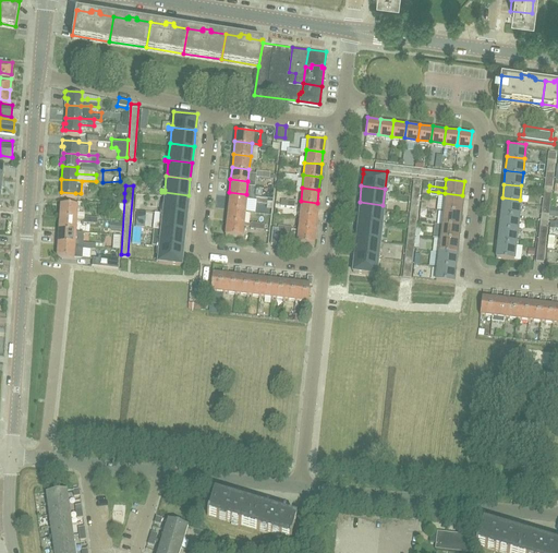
[(159,206),(159,208),(186,212),(189,195),(165,192),(162,207),(159,206)]
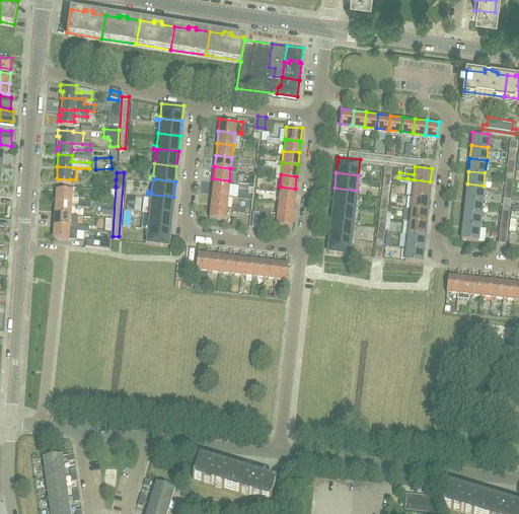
[(228,193),(229,180),(213,178),(212,191),(228,193)]
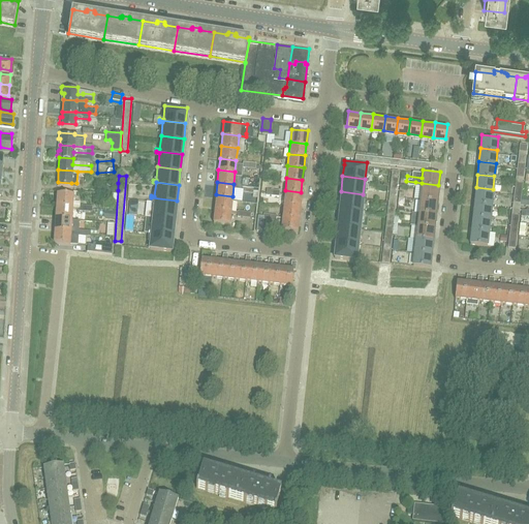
[(414,195),(419,196),(437,198),(438,185),(422,183),(415,182),(414,195)]
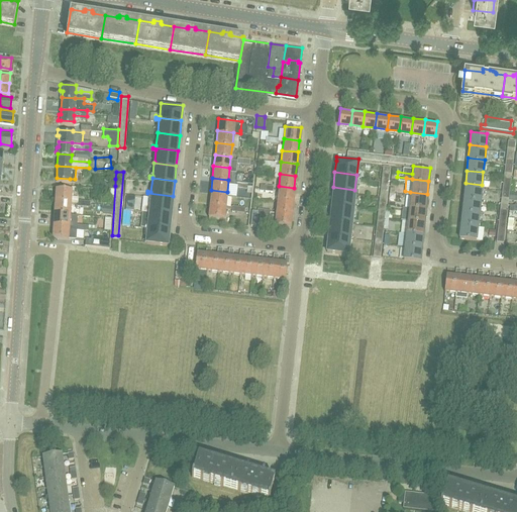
[(381,181),(379,193),(386,193),(388,182),(381,181)]
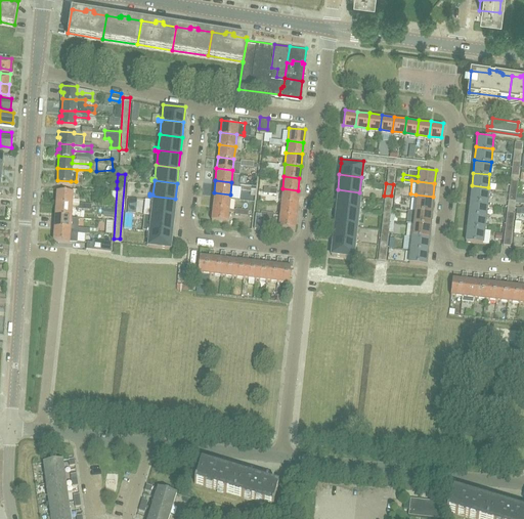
[(488,187),(472,185),(470,199),(486,201),(488,187)]
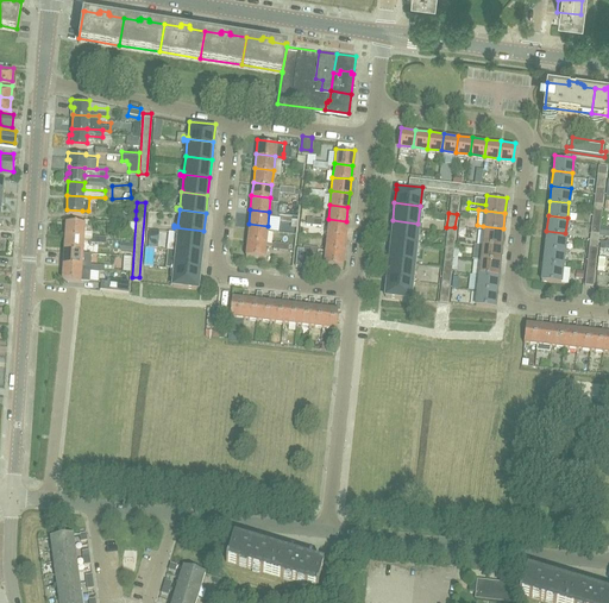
[(66,219),(64,234),(83,236),(83,220),(66,219)]
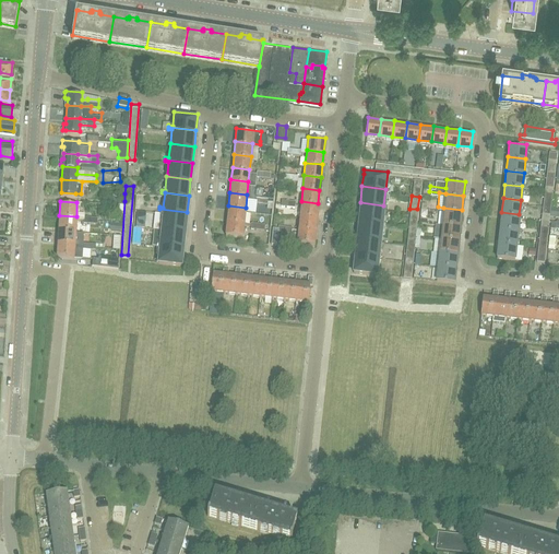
[(301,201),(299,214),(317,215),(318,203),(301,201)]
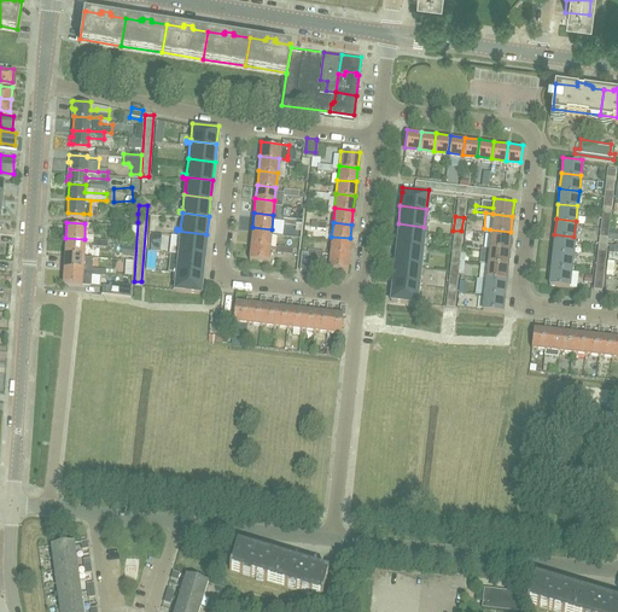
[(398,223),(396,242),(423,245),(424,227),(398,223)]
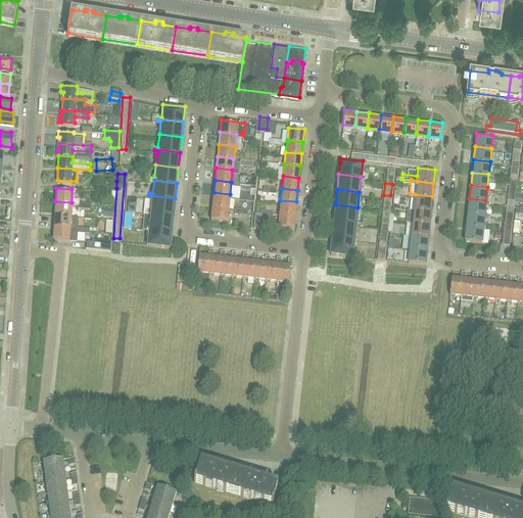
[(214,192),(211,204),(228,205),(230,194),(214,192)]
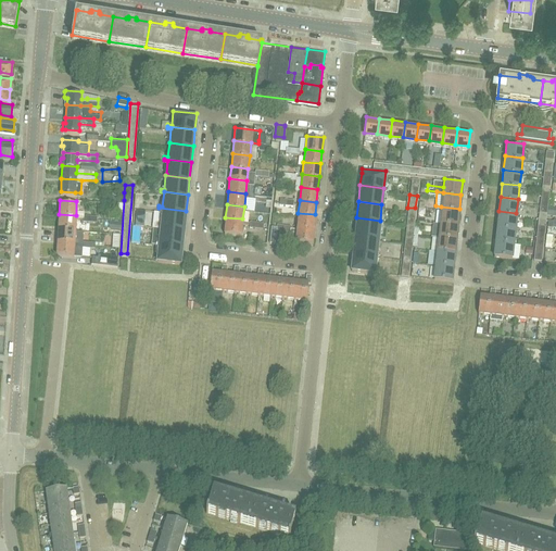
[(441,207),(440,221),(457,222),(459,209),(441,207)]
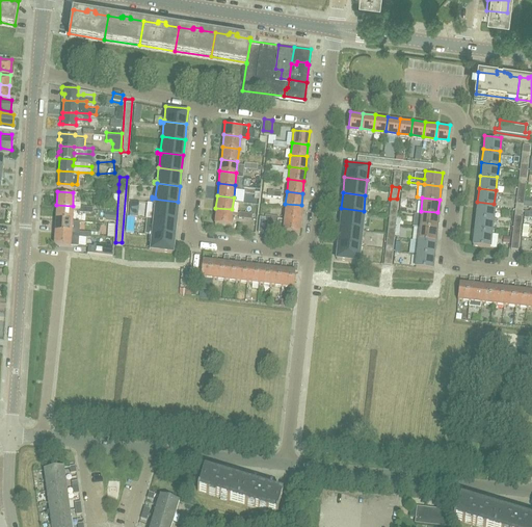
[(178,202),(152,199),(152,201),(155,201),(154,214),(176,217),(178,202)]
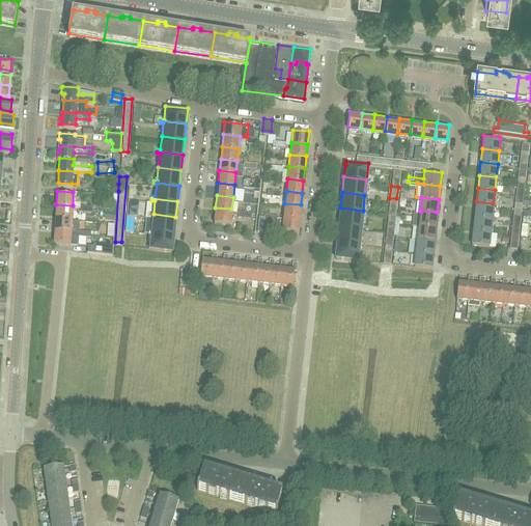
[(476,201),(475,215),(492,217),(493,203),(476,201)]
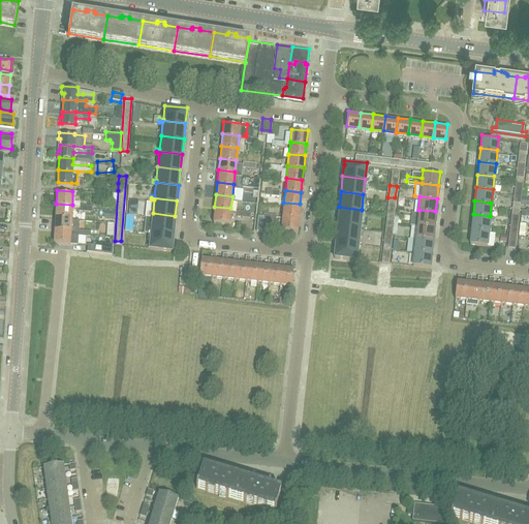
[(282,214),(298,216),(300,204),(283,203),(282,214)]
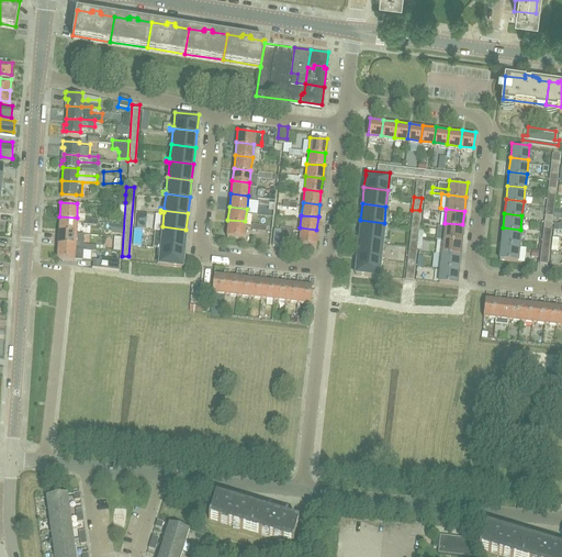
[(77,218),(59,216),(58,229),(76,230),(77,218)]
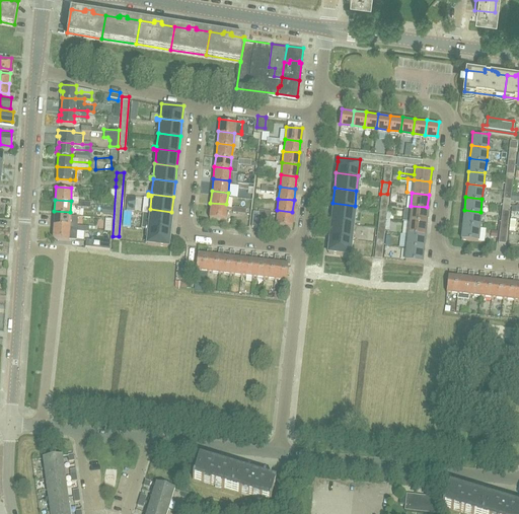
[(226,204),(210,203),(209,215),(225,216),(226,204)]
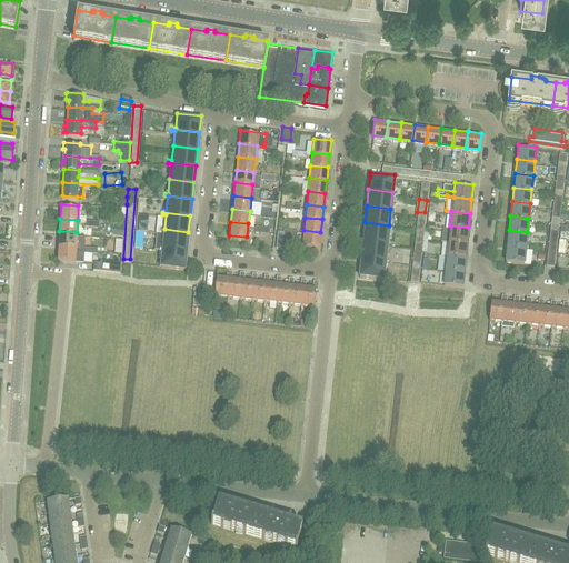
[(387,242),(389,225),(365,222),(362,240),(387,242)]
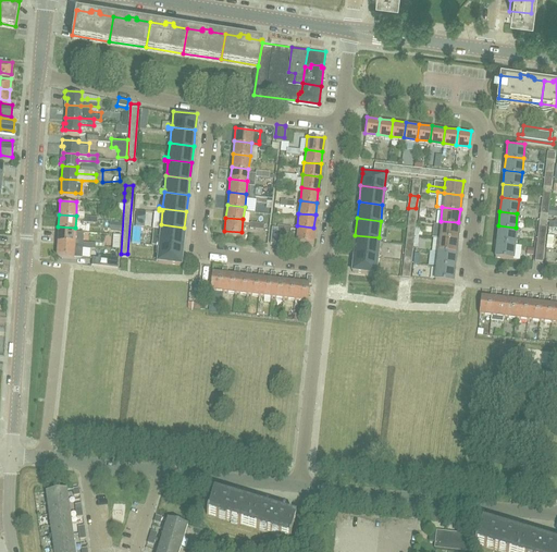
[(415,221),(407,220),(406,233),(413,234),(415,221)]
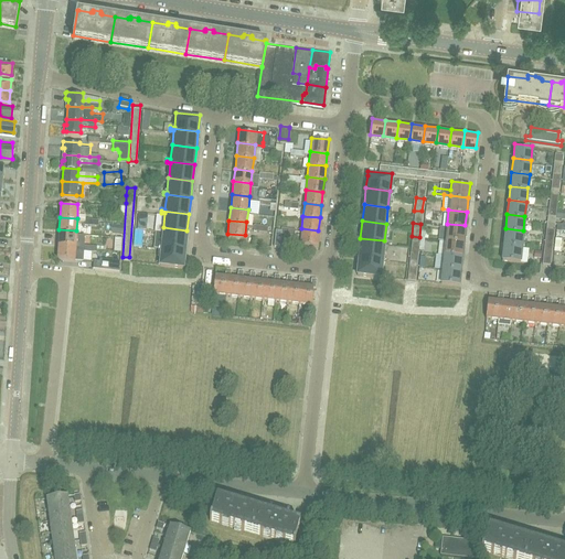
[(285,229),(288,230),(288,227),(287,227),(287,224),(281,224),(281,227),(275,226),(274,243),(283,244),(285,229)]
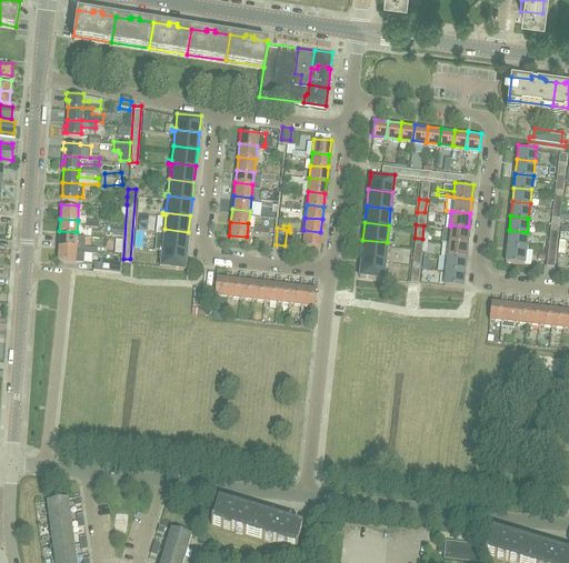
[(450,225),(448,239),(467,241),(468,227),(450,225)]
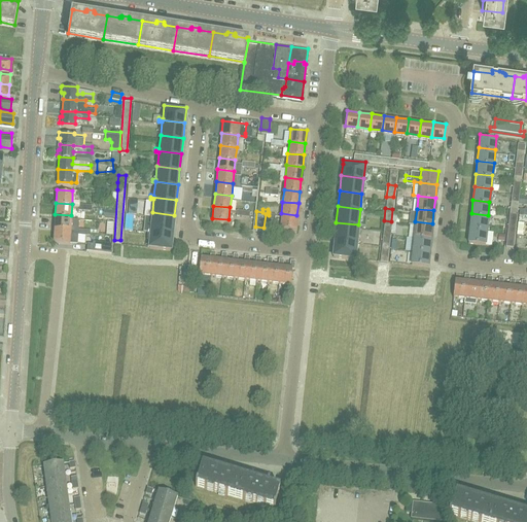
[(125,225),(132,225),(133,211),(126,210),(125,225)]
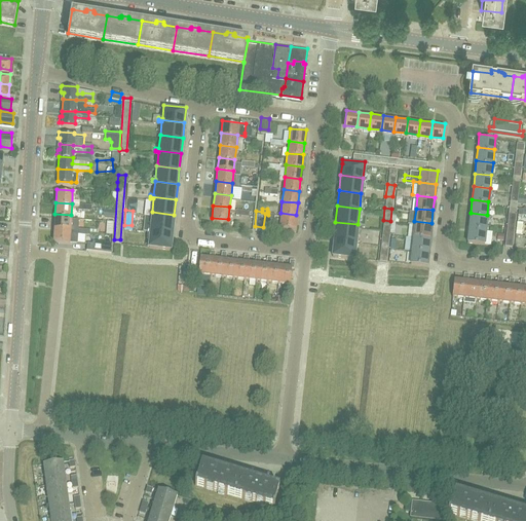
[(144,226),(147,227),(173,229),(174,215),(152,212),(151,219),(148,218),(144,224),(144,226)]
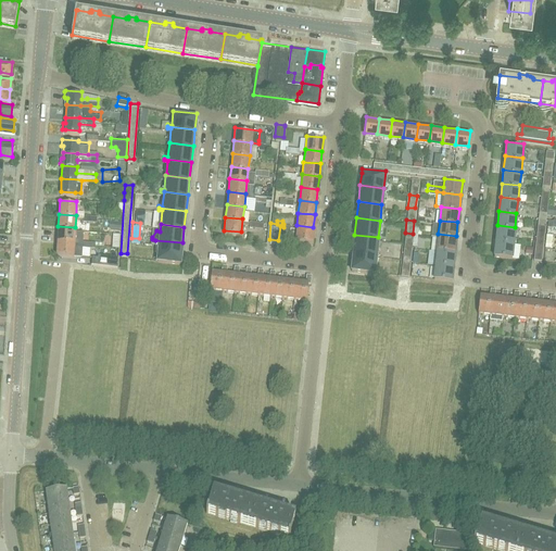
[(312,240),(313,227),(297,225),(297,226),(290,225),(290,227),(289,227),(289,232),(295,232),(295,238),(312,240)]
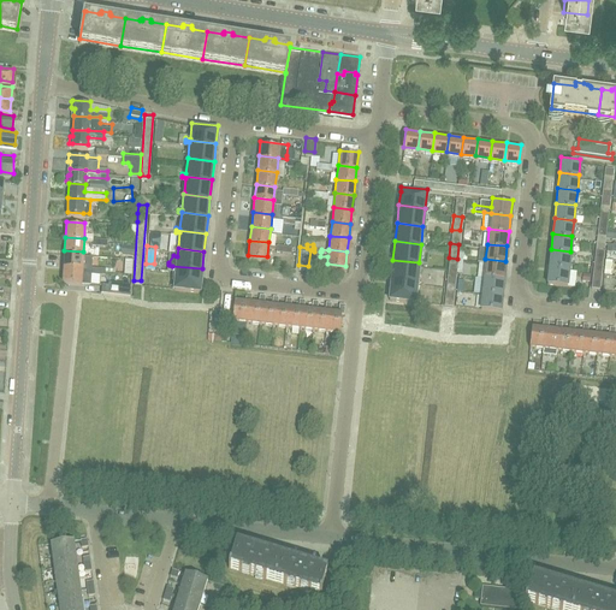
[(570,252),(551,249),(549,265),(569,267),(570,252)]
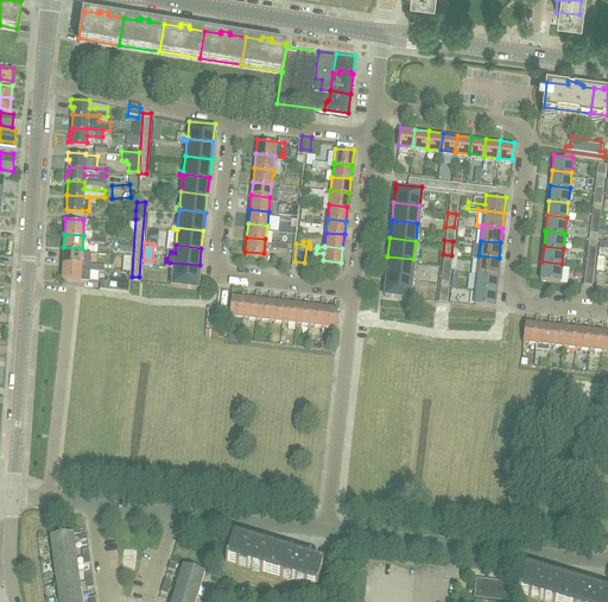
[(63,247),(62,261),(81,263),(82,248),(63,247)]
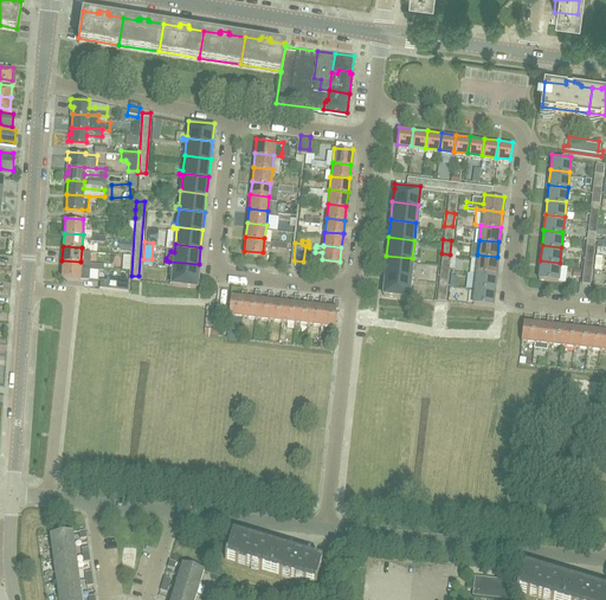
[(477,255),(476,270),(495,272),(497,257),(477,255)]
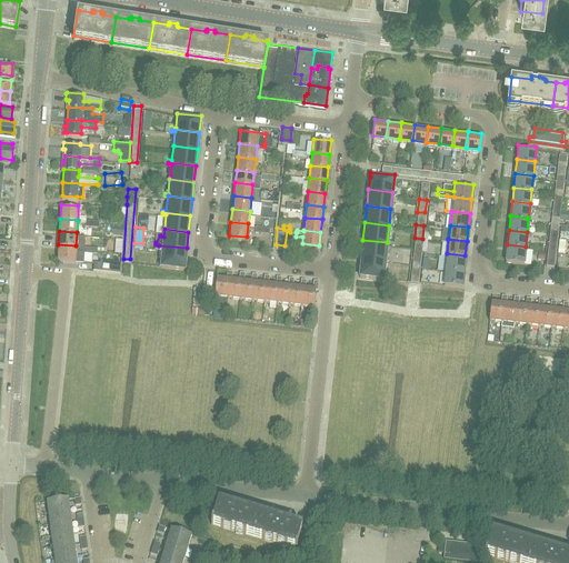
[(362,240),(361,257),(385,259),(387,242),(362,240)]
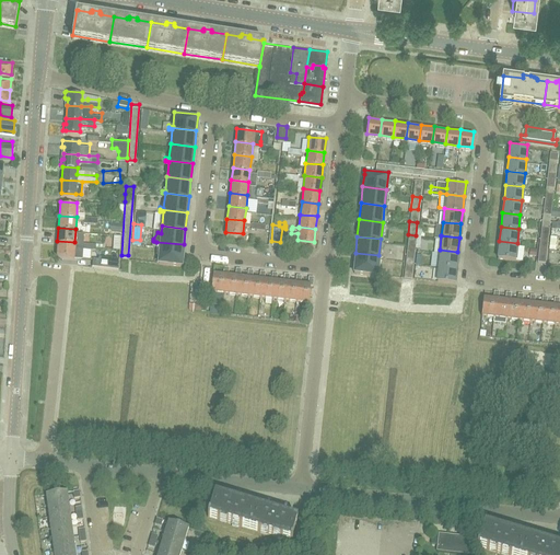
[(81,245),(88,246),(89,240),(81,240),(81,242),(74,242),(57,241),(57,254),(73,255),(73,254),(81,254),(81,245)]
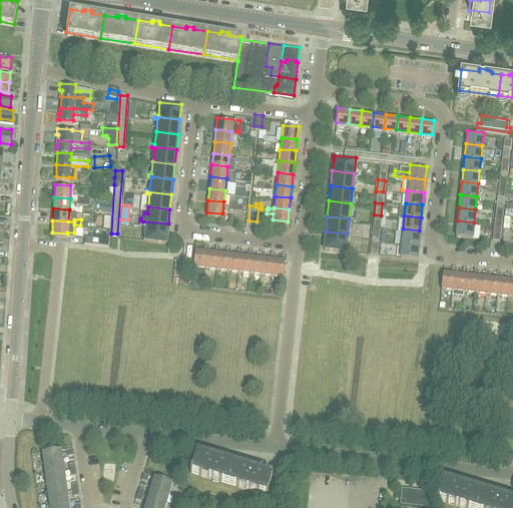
[(380,221),(373,220),(372,232),(379,233),(380,221)]
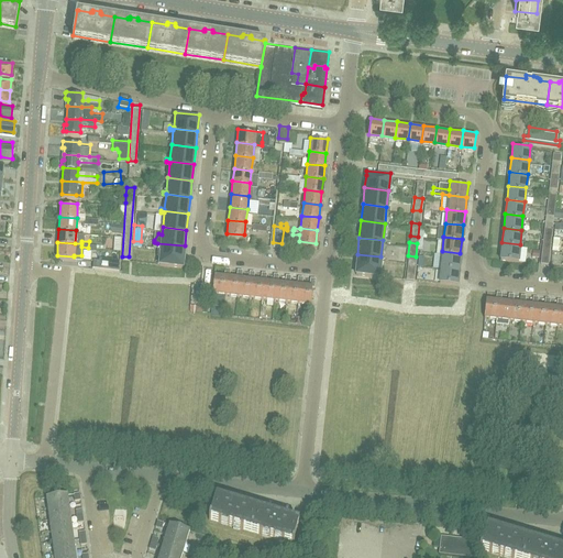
[(518,258),(520,244),(501,242),(500,256),(518,258)]
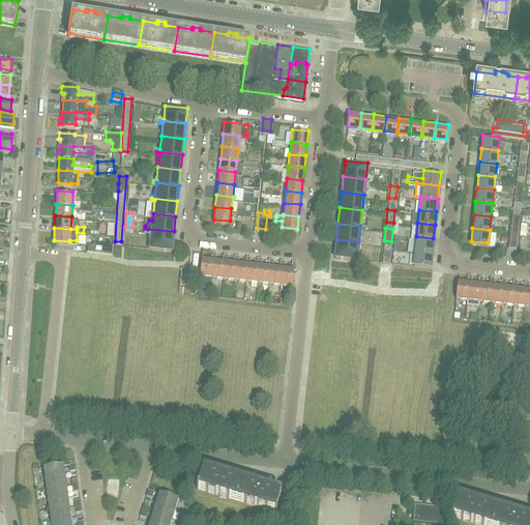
[(151,231),(149,244),(172,246),(174,231),(148,229),(148,231),(151,231)]
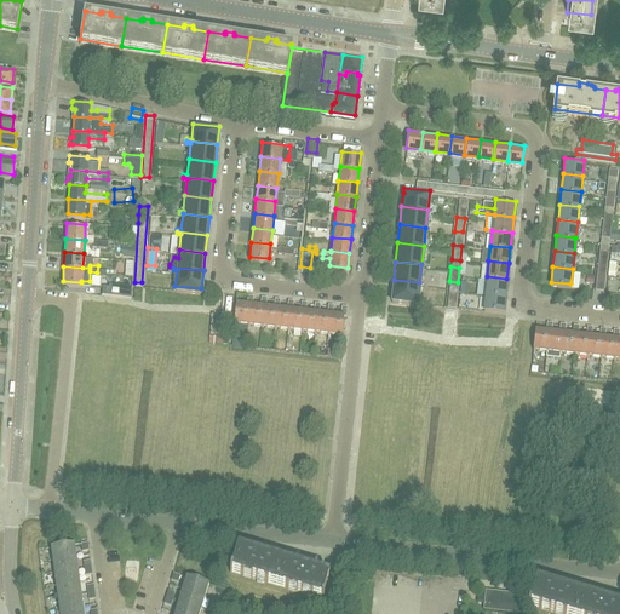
[(487,276),(486,292),(505,293),(506,279),(487,276)]
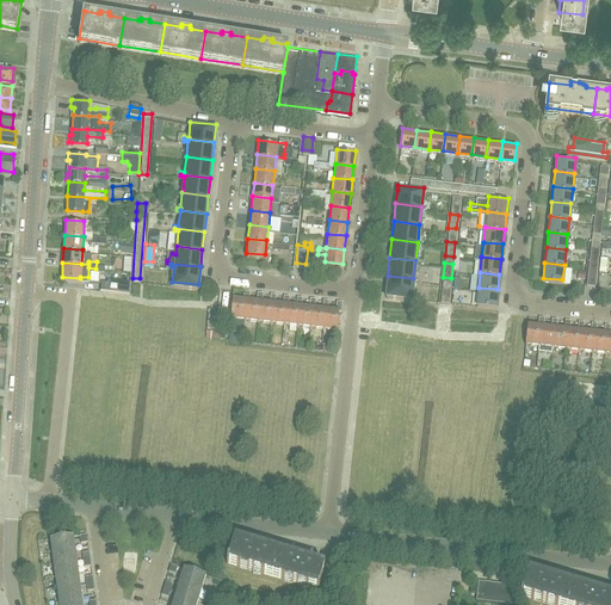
[(129,290),(130,278),(107,276),(107,278),(102,278),(100,286),(129,290)]
